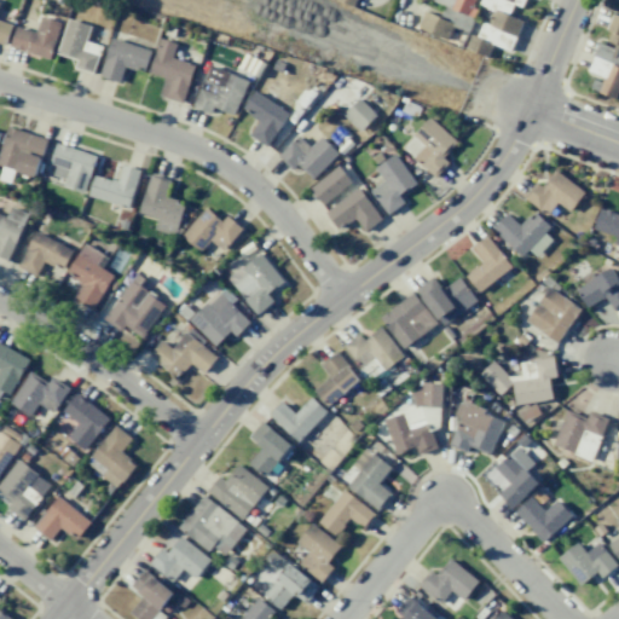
[(337,0),(348,13),(356,0),(337,0)]
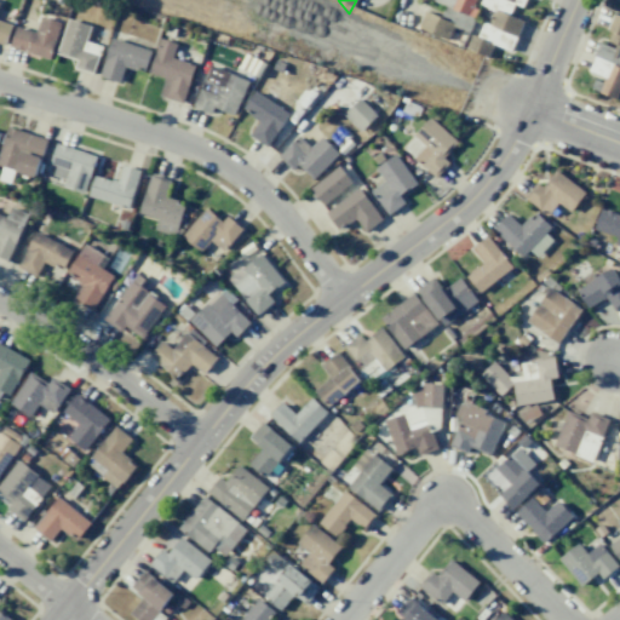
[(435,0),(435,1),(469,16),(475,0),(435,0)]
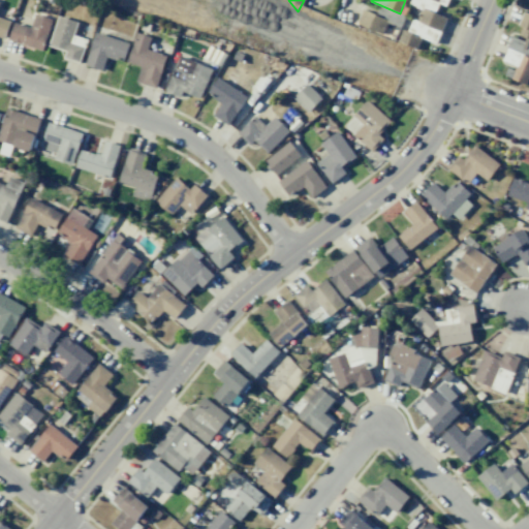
[(448,0),(421,0),(403,43),(416,49),(422,38),(436,43),(446,18),(443,16),(448,0)]
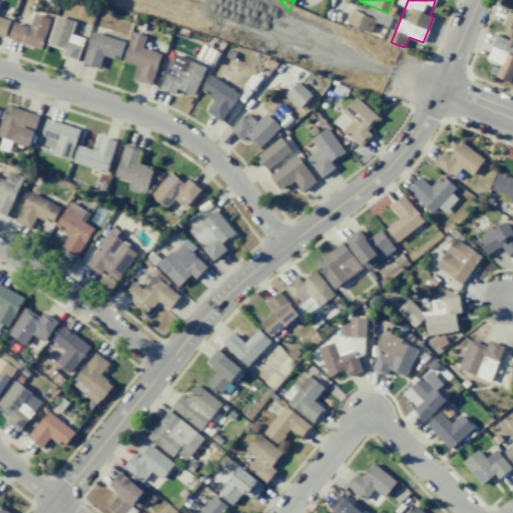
[(370,33),(376,20),(352,9),(346,22),(370,33)]
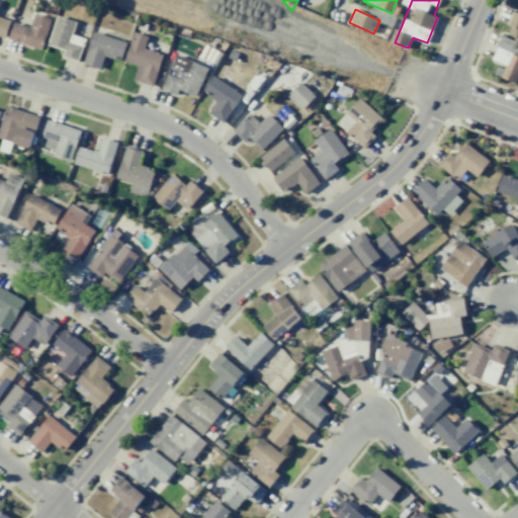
[(517,28),(512,26),(508,25),(514,11),(517,12),(517,28)]
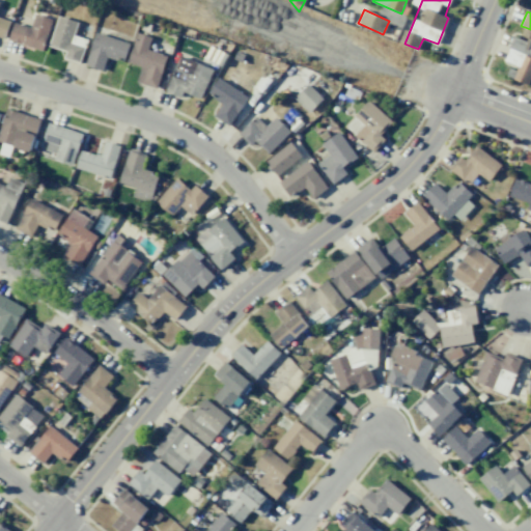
[(8,39),(43,51),(52,20),(34,14),(30,27),(14,23),(8,39)]
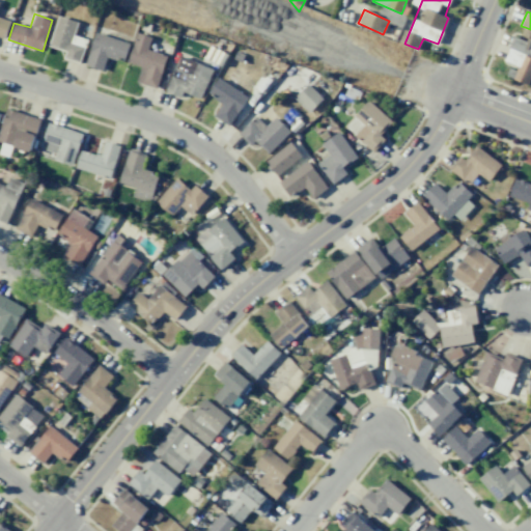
[(0,17),(0,37),(4,38),(10,21),(0,17)]
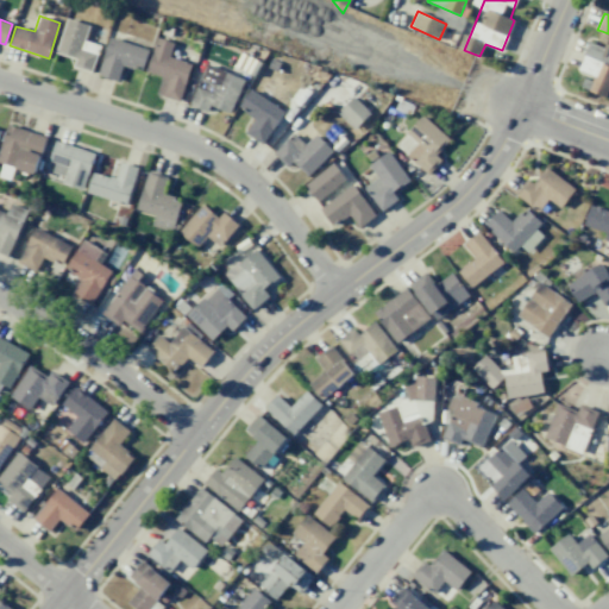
[(88,25),(66,19),(56,54),(76,58),(73,67),(92,71),(99,44),(85,41),(88,25)]
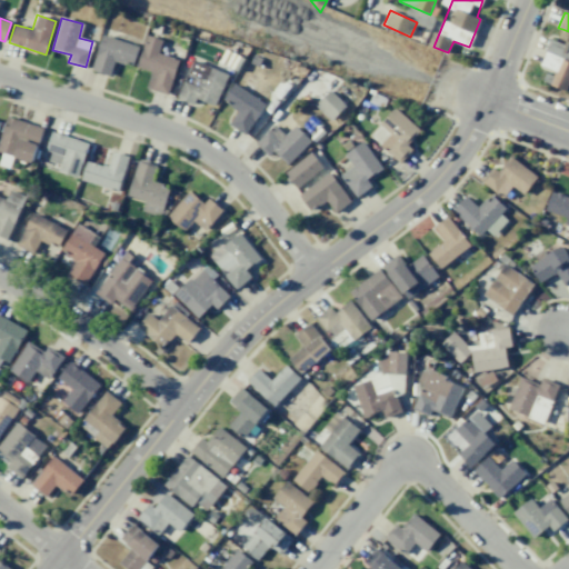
[(562,29),(568,31),(568,61),(547,52),(545,51),(550,39),(563,45),(566,40),(559,37),(562,29)]
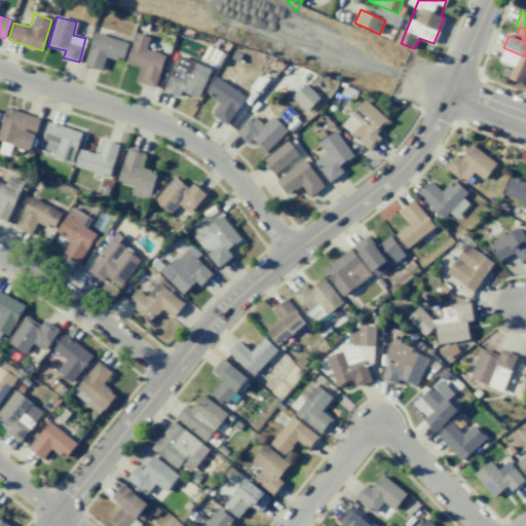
[(85,66),(102,70),(105,57),(123,61),(128,41),(94,33),(85,66)]
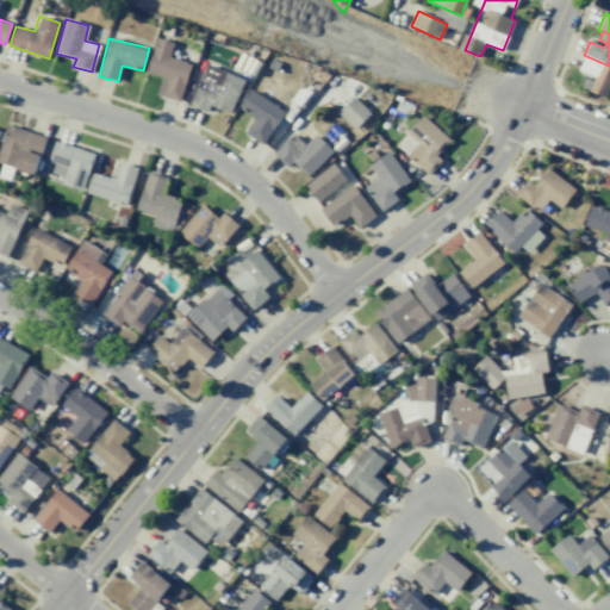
[(147,73),(162,76),(157,95),(181,101),(191,63),(169,57),(173,42),(156,38),(147,73)]
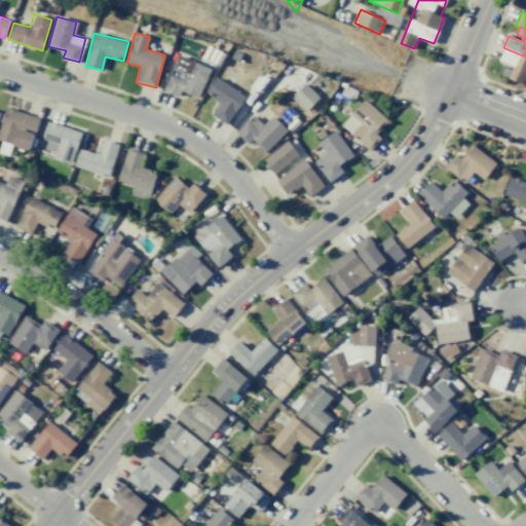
[(525,76),(523,83),(501,74),(504,67),(512,70),(513,66),(499,61),(505,48),(525,57),(525,76)]
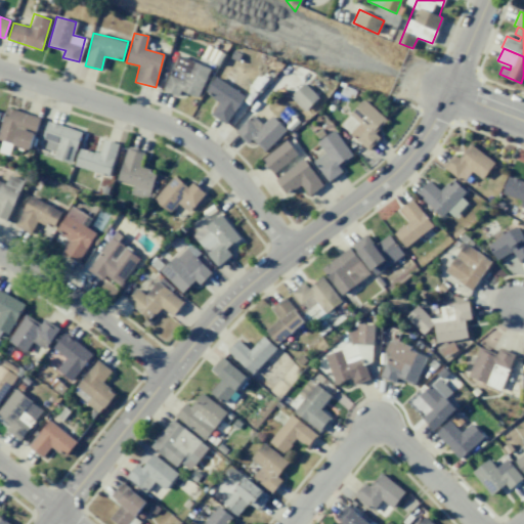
[(178,96),(180,91),(198,98),(210,68),(177,55),(163,90),(178,96)]
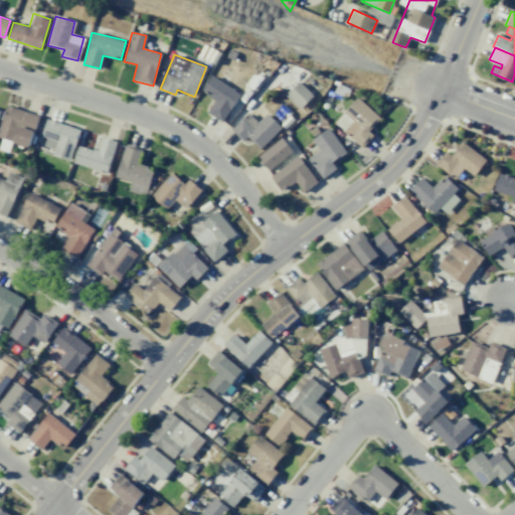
[(223,122),(240,93),(210,75),(201,92),(215,99),(207,113),(223,122)]
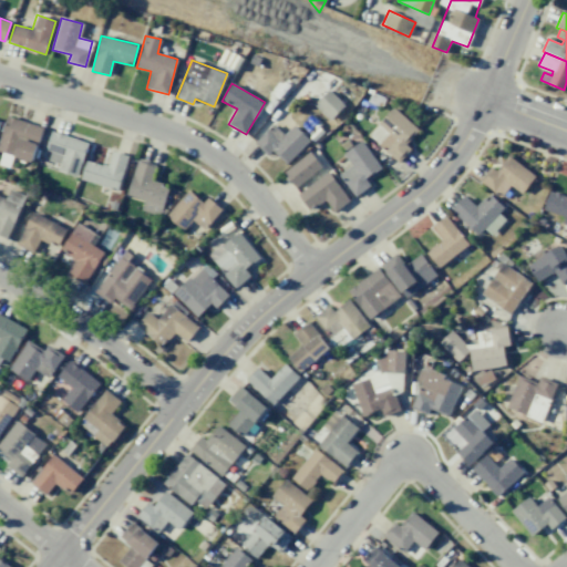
[(313,105),(330,120),(344,105),(328,90),(313,105)]
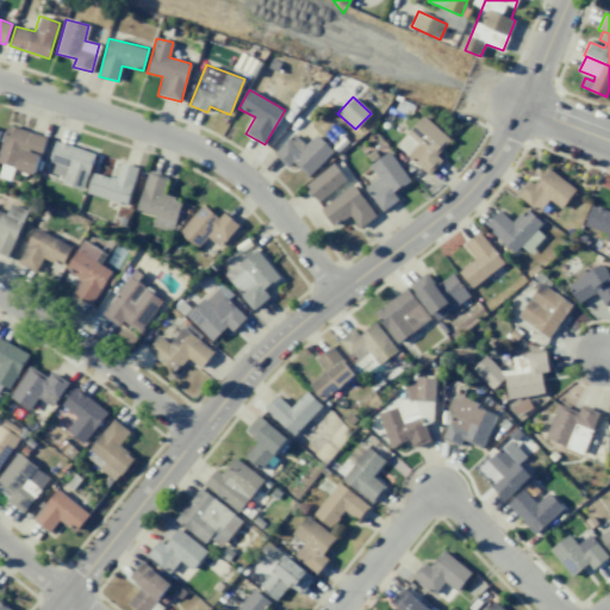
[(436,156),(450,139),(422,116),(397,147),(429,174),(442,160),(436,156)]
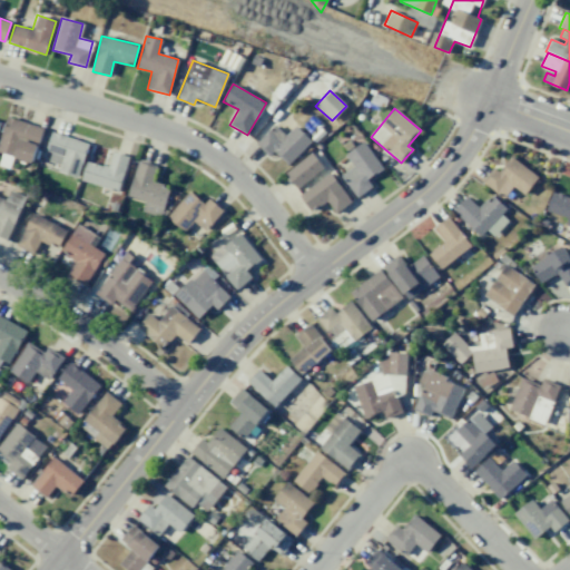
[(42,126),(6,117),(0,139),(0,153),(35,161),(42,126)]
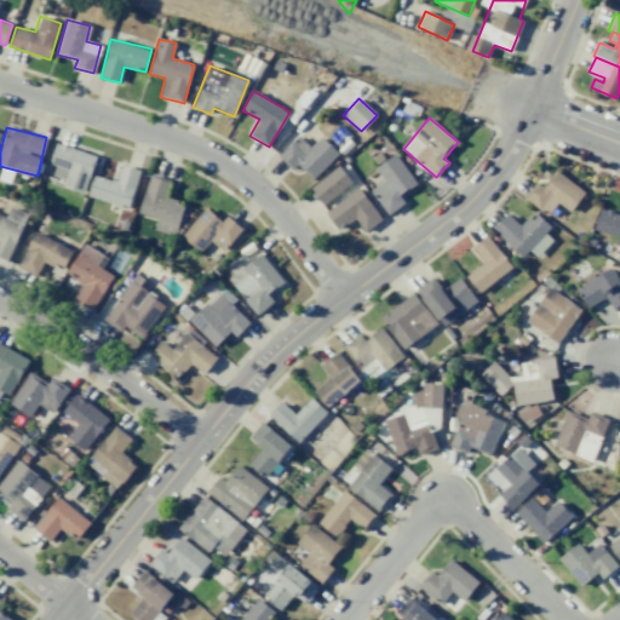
[(321,137),(310,148),(298,136),(279,156),(292,170),(297,165),(313,179),(339,153),(321,137)]
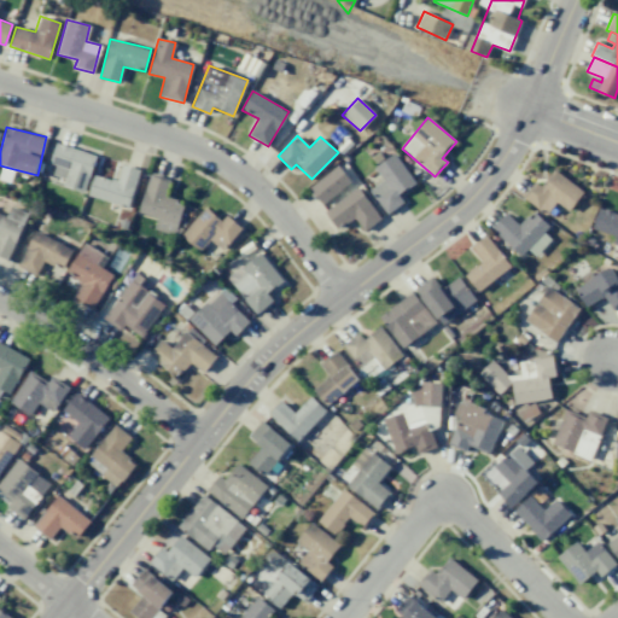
[(53,175),(66,179),(64,186),(83,193),(95,156),(56,143),(50,164),(56,165),(53,175)]
